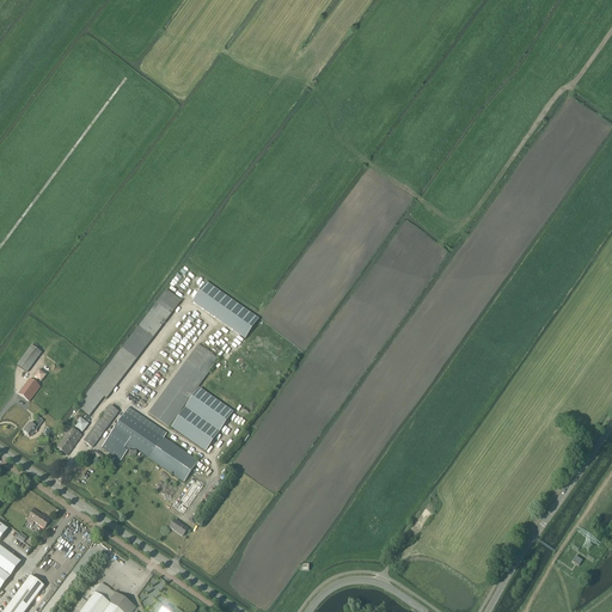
[(206,281),(200,291),(254,328),(259,319),(206,281)]
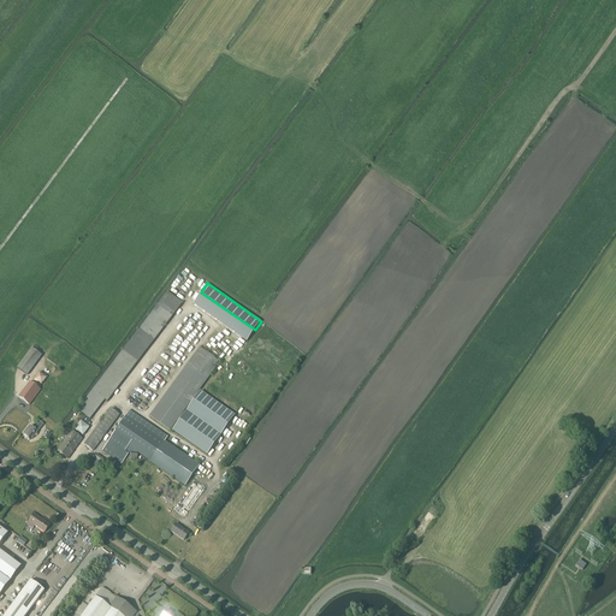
[(170,291),(78,408),(92,419),(105,401),(108,403),(185,303),(170,291)]
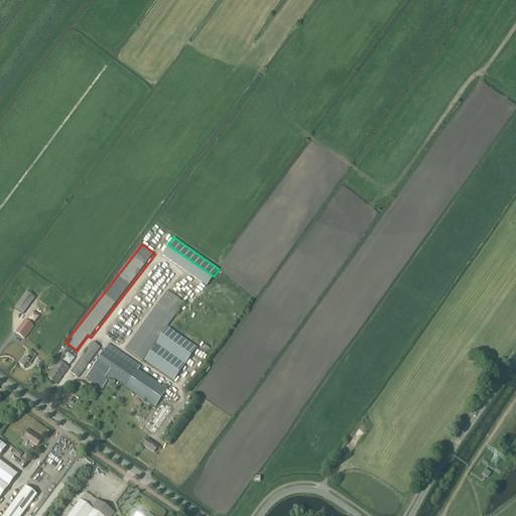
[(184,303),(167,291),(125,349),(142,361),(184,303)]
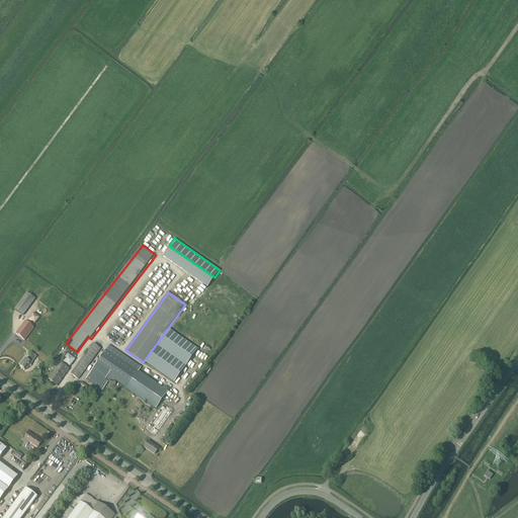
[(23,316),(34,299),(26,293),(14,310),(23,316)]
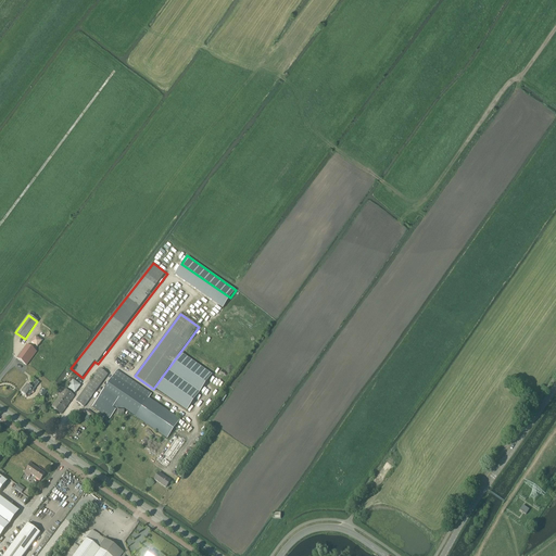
[(37,348),(41,341),(35,337),(30,343),(37,348)]
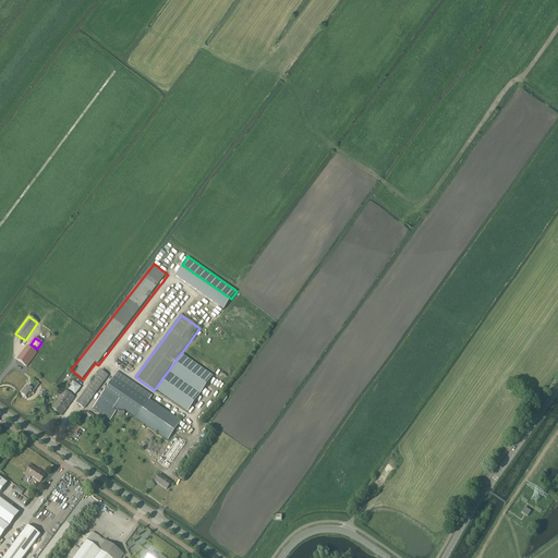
[(26,367),(36,353),(26,347),(16,361),(26,367)]
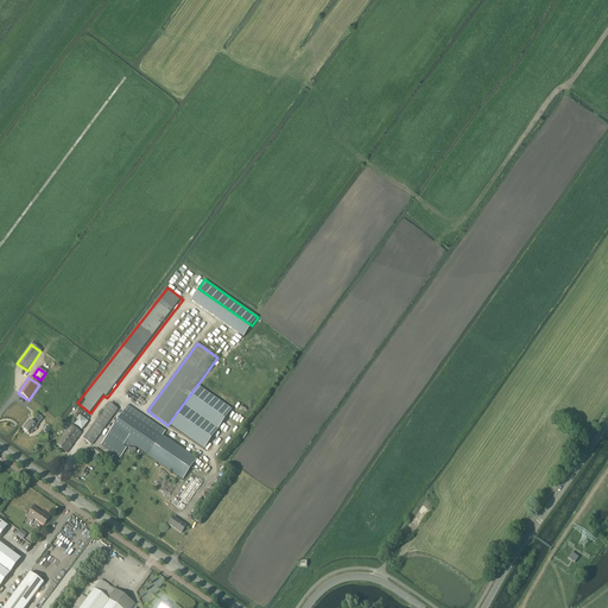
[(170,426),(204,450),(232,411),(197,386),(170,426)]
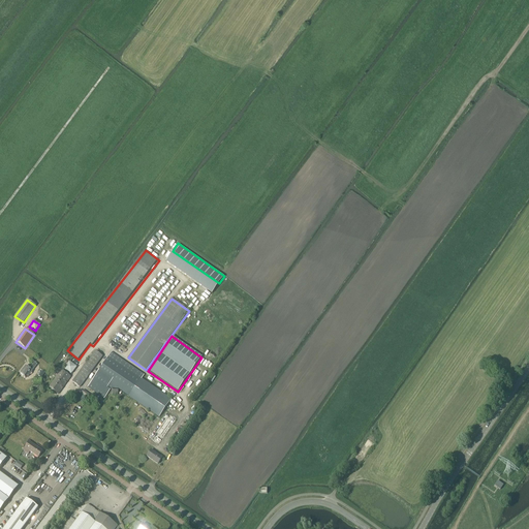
[(80,387),(102,356),(95,351),(72,381),(71,381),(80,387)]
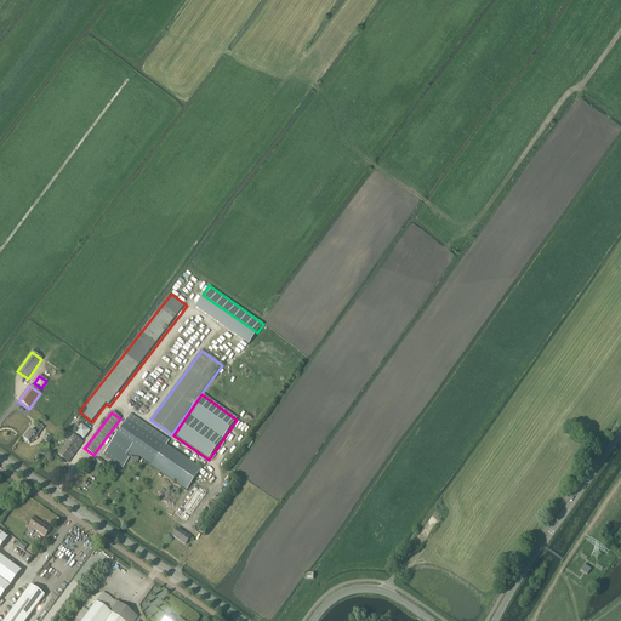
[(130,414),(102,455),(123,469),(131,457),(130,463),(138,465),(138,457),(153,467),(167,448),(165,446),(169,440),(130,414)]
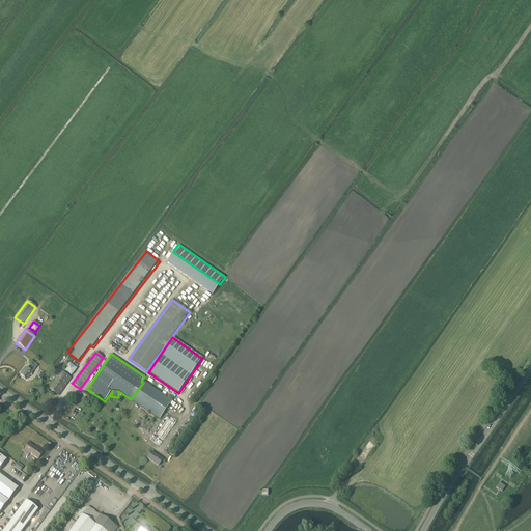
[(77,368),(70,363),(64,370),(72,376),(77,368)]
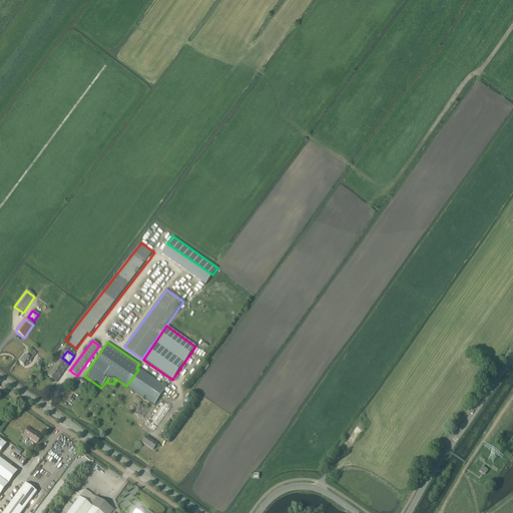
[(25,356),(19,363),(24,367),(26,365),(27,366),(31,361),(31,360),(36,354),(33,352),(29,358),(28,357),(27,358),(25,356)]
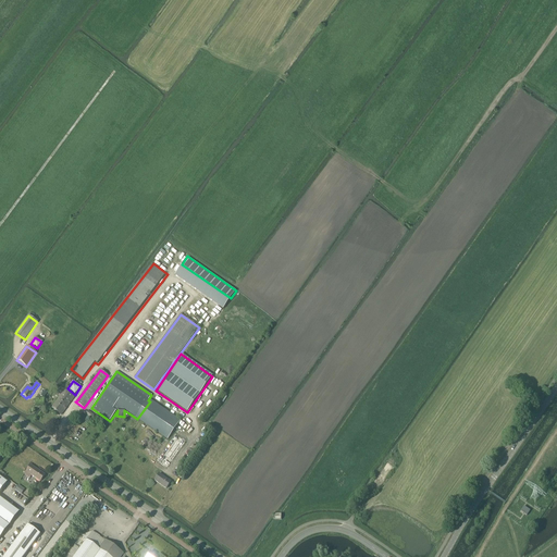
[(64,391),(51,408),(61,416),(74,397),(64,391)]
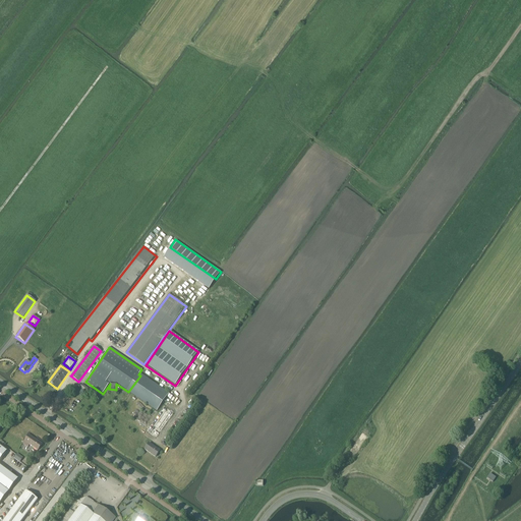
[(140,375),(128,392),(157,412),(169,395),(140,375)]
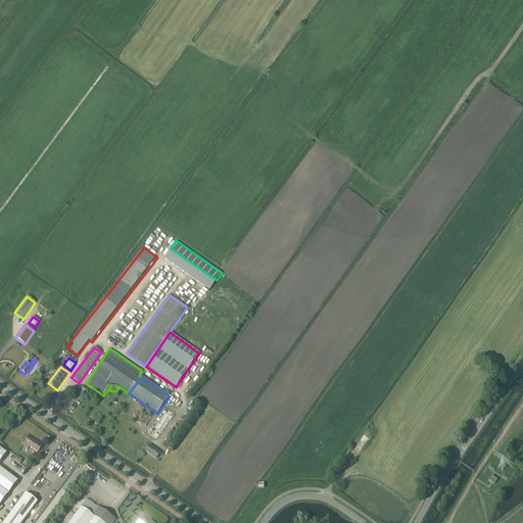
[(156,440),(174,415),(163,408),(146,433),(156,440)]
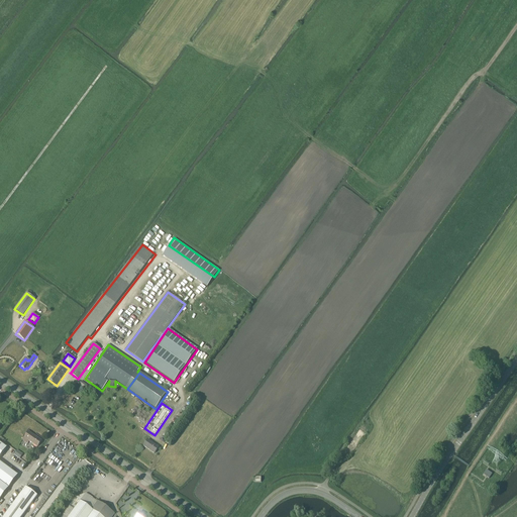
[(29,441),(37,447),(41,441),(28,432),(22,440),(27,444),(29,441)]
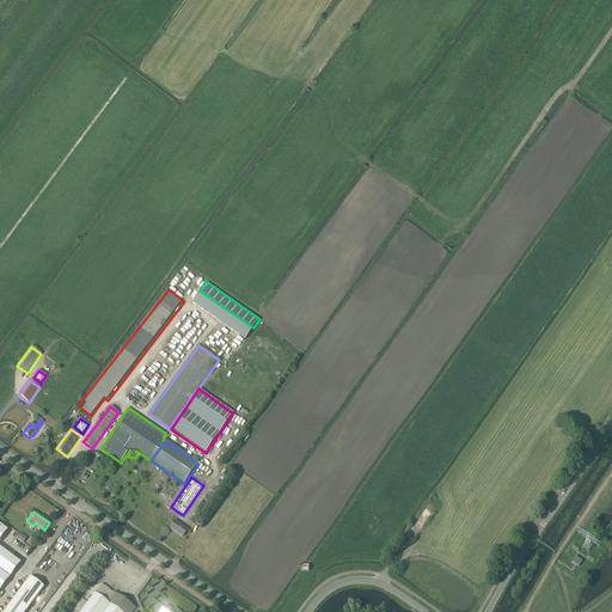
[(183,537),(188,530),(175,521),(170,528),(183,537)]
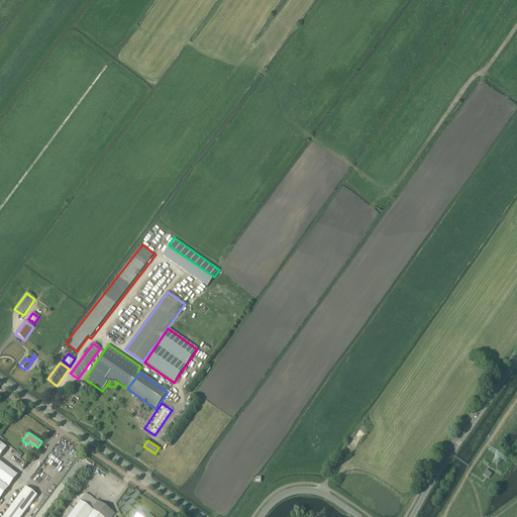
[(0,499),(7,489),(7,487),(9,487),(17,477),(16,475),(0,461),(0,456),(4,451),(5,452),(6,449),(5,447),(0,442),(0,499)]
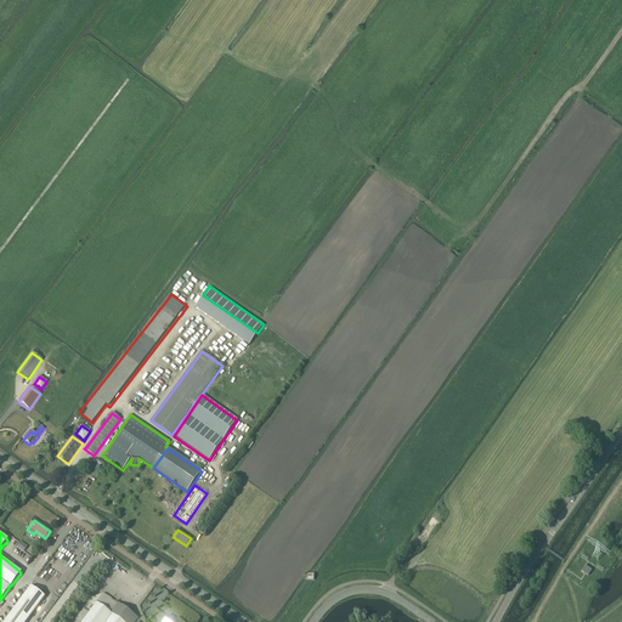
[(592,571),(584,566),(581,572),(588,576),(592,571)]
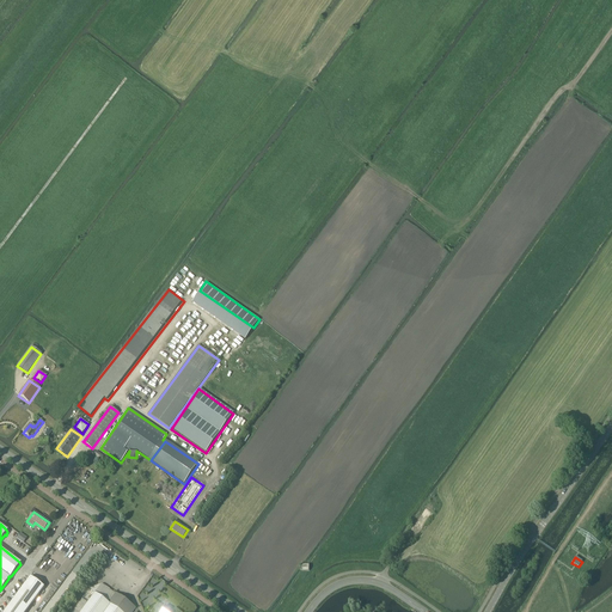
[(4,611),(25,611),(44,587),(30,577),(4,611)]
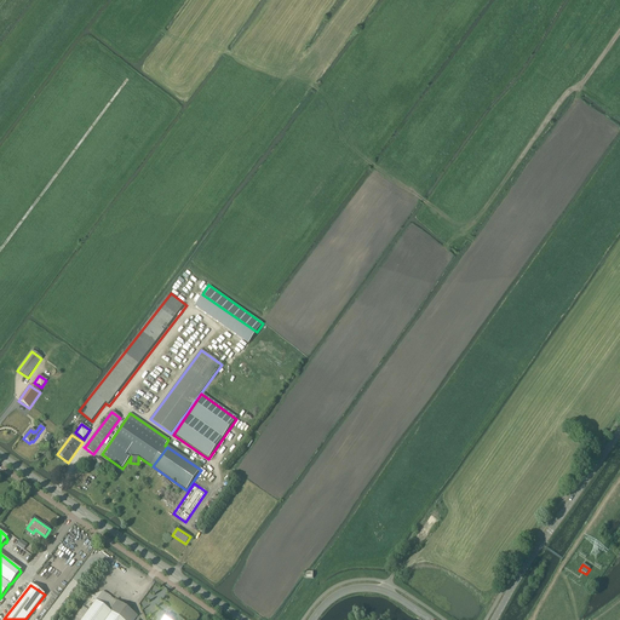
[(91,597),(96,601),(109,610),(121,619),(133,619),(137,616),(130,610),(132,608),(126,604),(124,607),(116,601),(116,602),(103,592),(91,597)]
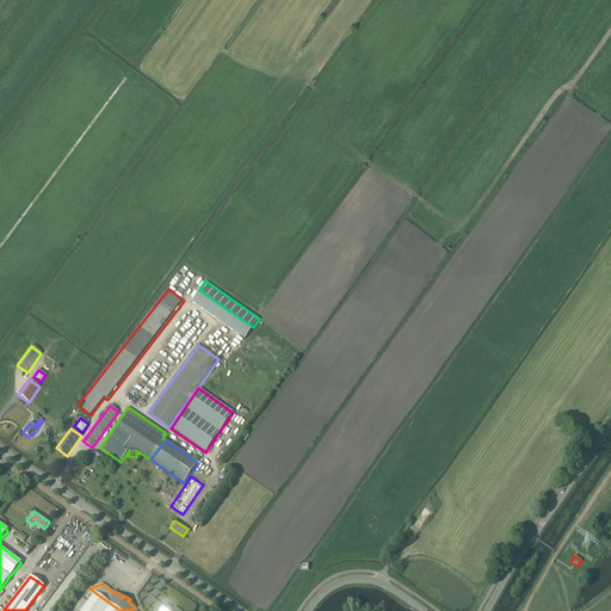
[(94,592),(80,610),(119,610),(107,602),(94,592)]
